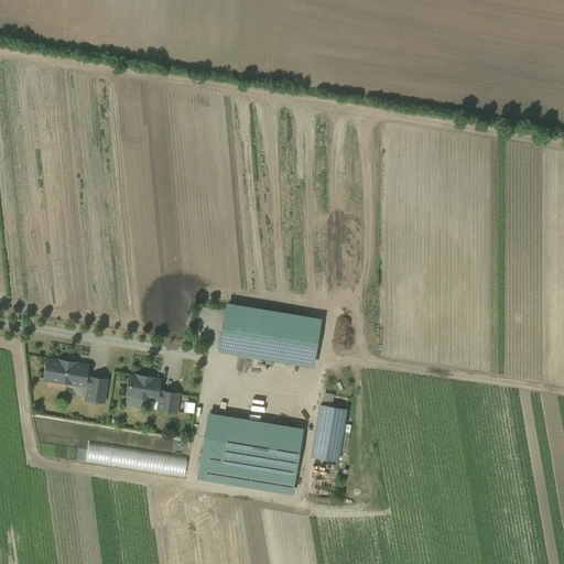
[(324,321),(228,304),(219,353),(315,369),(324,321)]
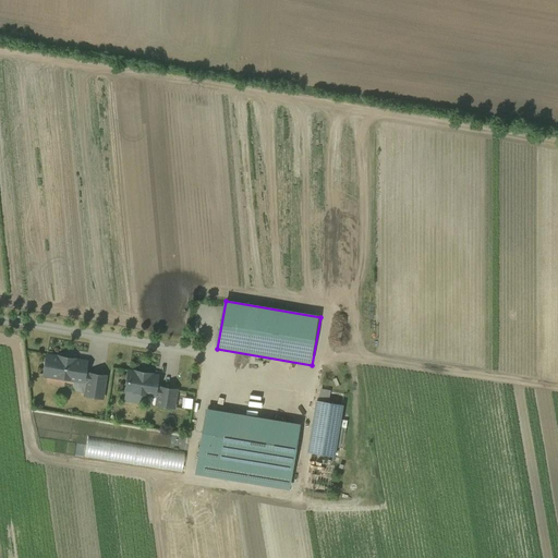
[(87,381),(88,374),(84,373),(86,362),(47,355),(44,375),(87,381)]
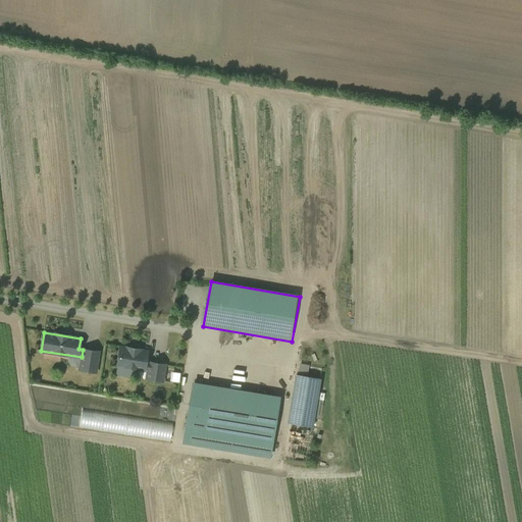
[(151,350),(120,345),(116,367),(148,372),(147,380),(164,382),(167,364),(149,362),(151,350)]
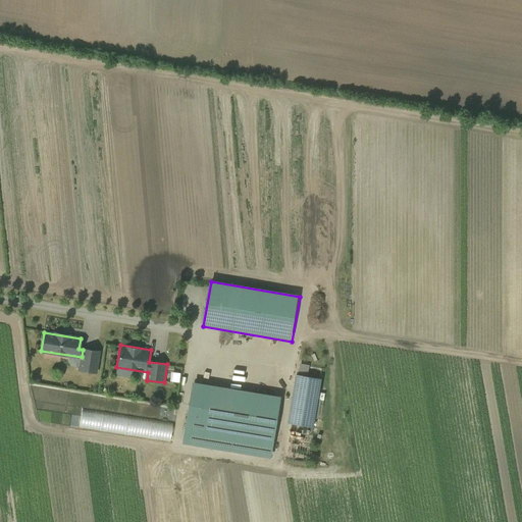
[(83,350),(82,357),(80,369),(95,372),(99,352),(83,350)]
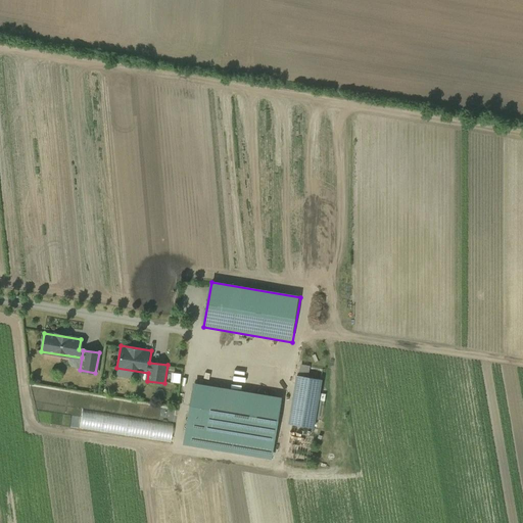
[(324,382),(297,378),(289,426),(316,430),(324,382)]
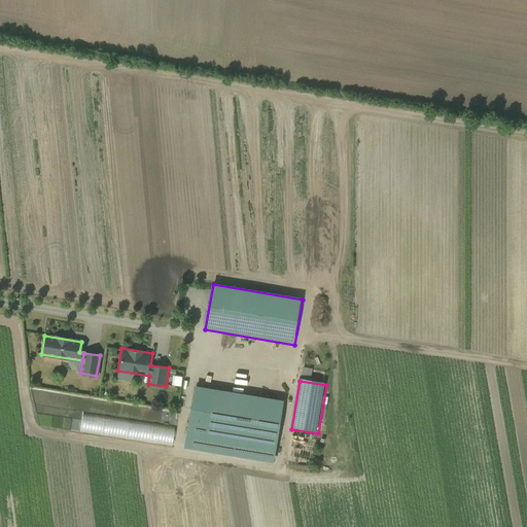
[(284,400),(197,387),(187,449),(274,462),(284,400)]
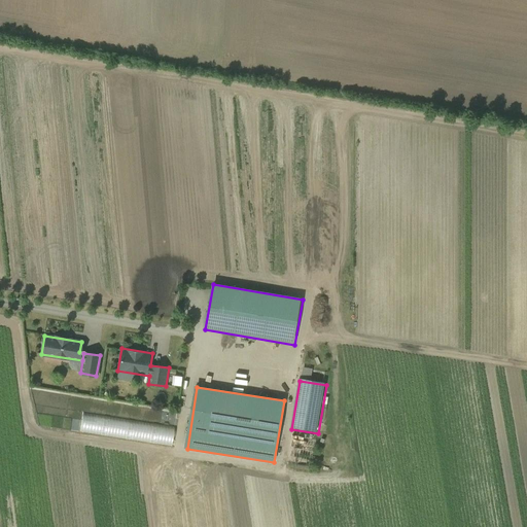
[(176,425),(81,414),(79,432),(174,445),(176,425)]
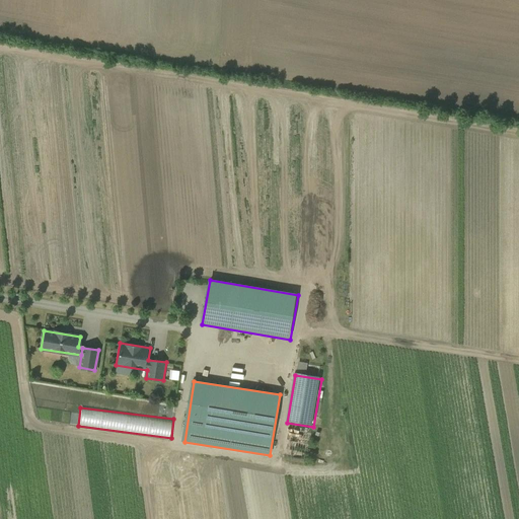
All buildings are outlined.
